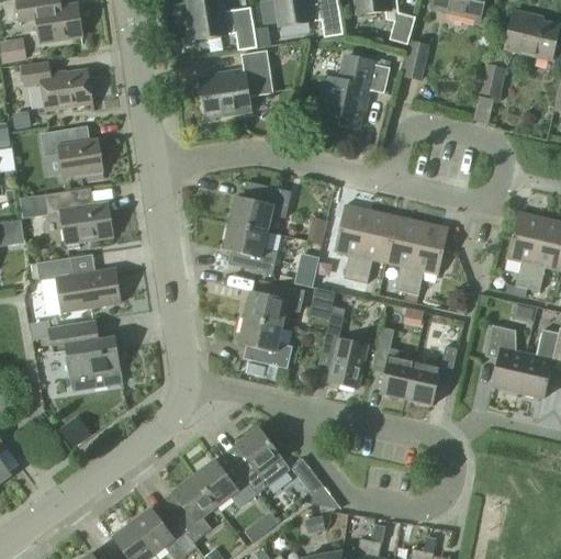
[(10,0),(3,1),(7,23),(36,18),(41,43),(81,36),(76,3),(42,8),(41,0),(10,0)]
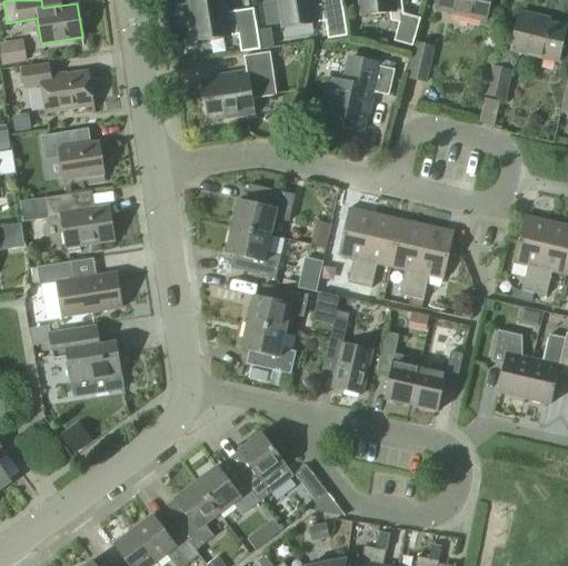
[(190,0),(196,40),(238,33),(240,51),(260,48),(256,19),(238,22),(236,9),(226,11),(223,0),(190,0)]
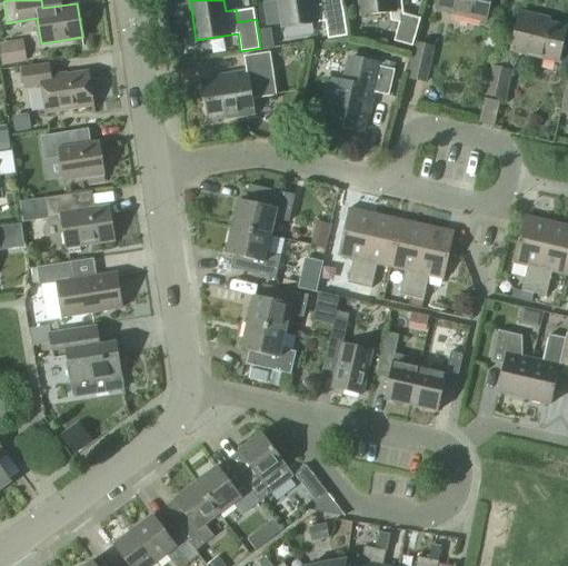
[(279,0),(284,27),(325,20),(328,38),(347,35),(342,6),(325,9),(324,0),(279,0)]
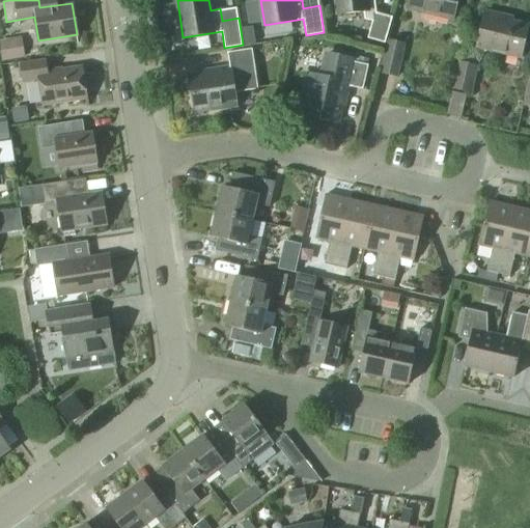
[(335,0),(337,14),(363,10),(364,18),(372,20),(367,37),(385,42),(392,16),(377,11),(374,0),(335,0)]
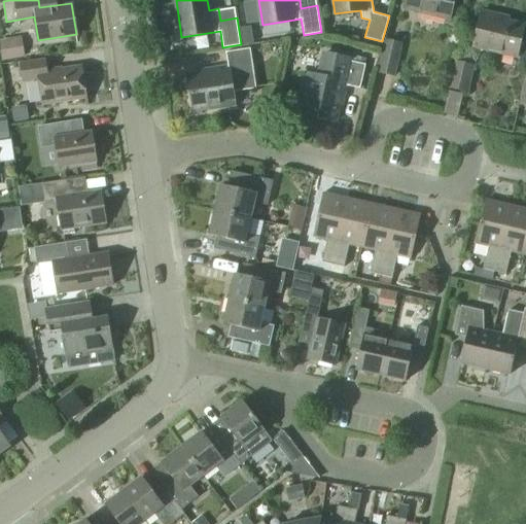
[(406,0),(405,8),(450,19),(453,0),(406,0)]
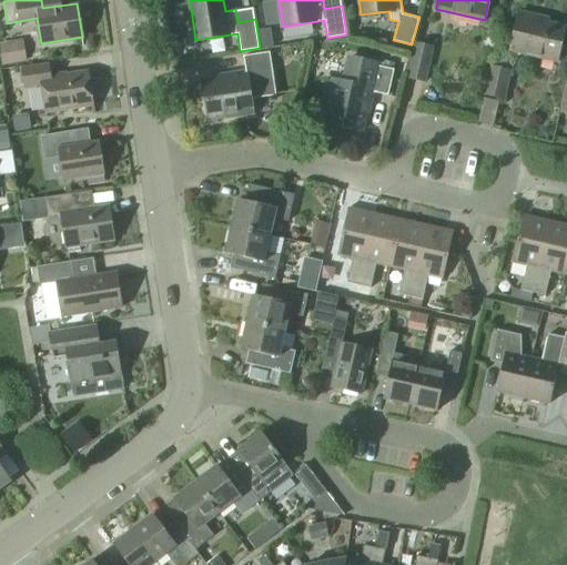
[(509,49),(557,59),(565,26),(535,19),(536,14),(518,11),(509,49)]
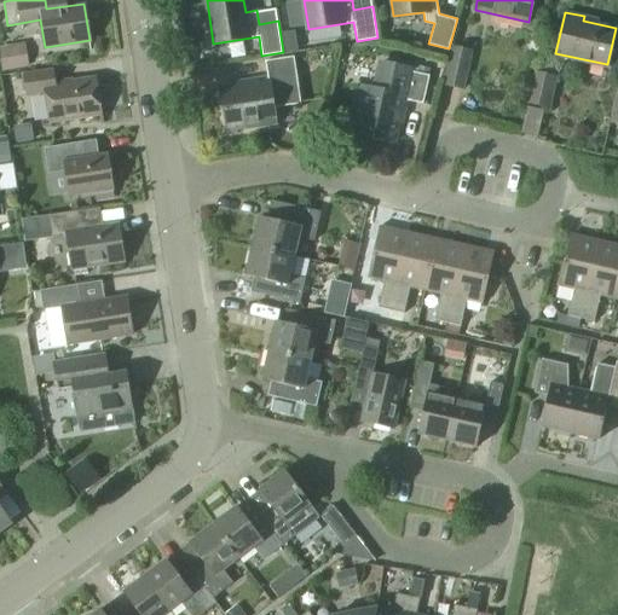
[(13,45),(0,46),(0,53),(3,71),(17,69),(13,45)]
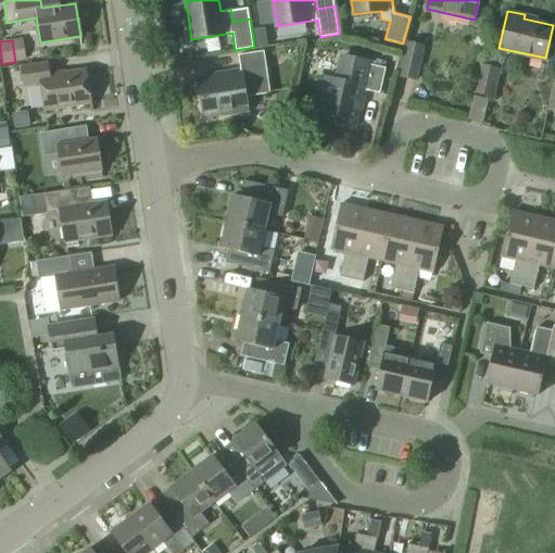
[(399,74),(416,78),(424,45),(406,40),(399,74)]
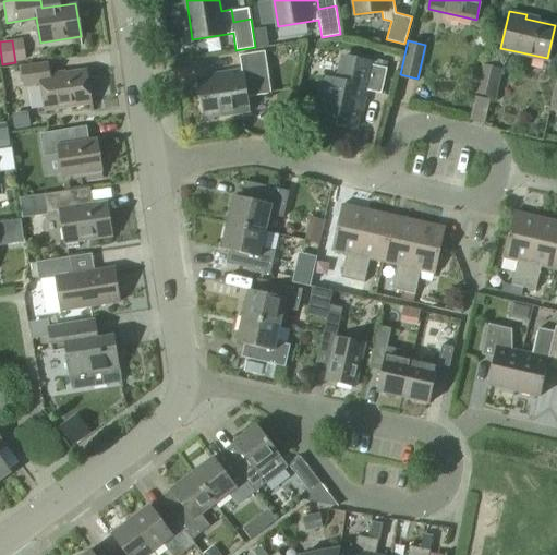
[(198,80),(204,113),(221,111),(221,115),(249,110),(246,96),(270,92),(264,49),(239,53),(241,69),(229,70),(230,74),(198,80)]
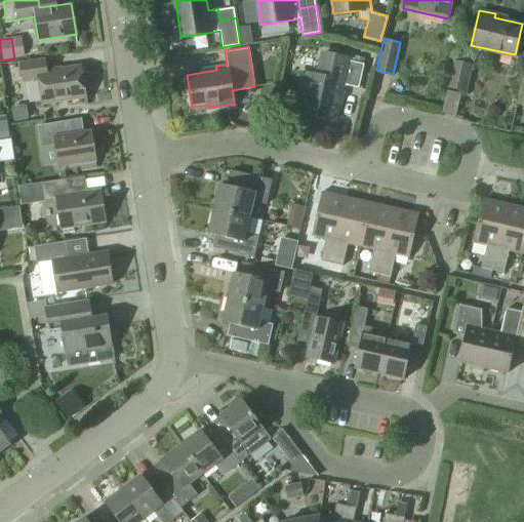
[(300,114),(332,121),(339,91),(343,92),(345,84),(358,87),(364,63),(349,59),(350,57),(323,51),(318,74),(307,71),(300,96),(304,97),(300,114)]
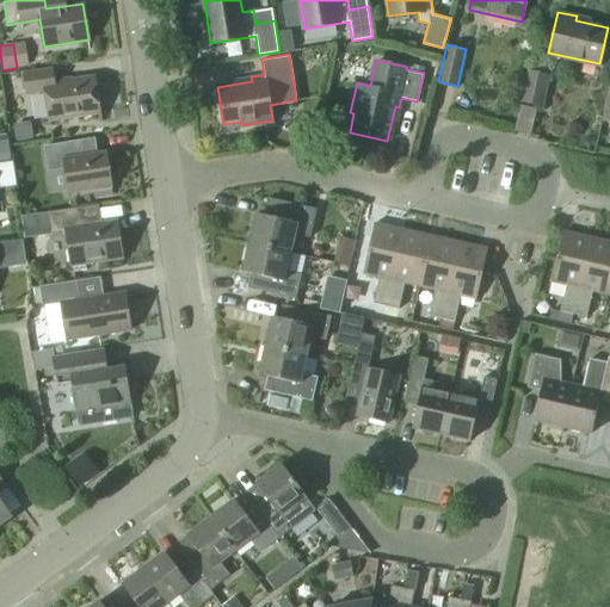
[(26,93),(44,90),(49,119),(99,111),(94,75),(54,81),(51,67),(23,72),(26,93)]
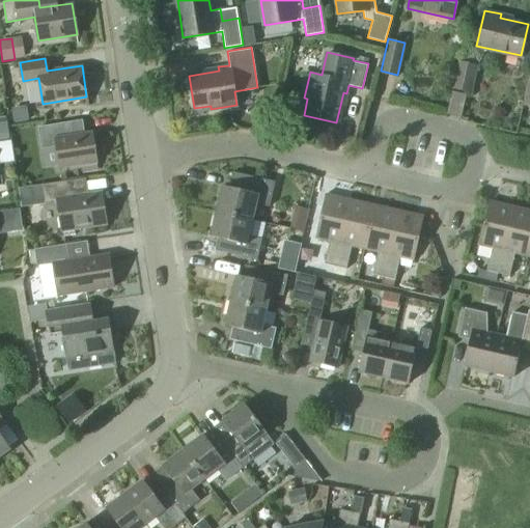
[(452,87),(471,91),(477,64),(459,60),(452,87)]
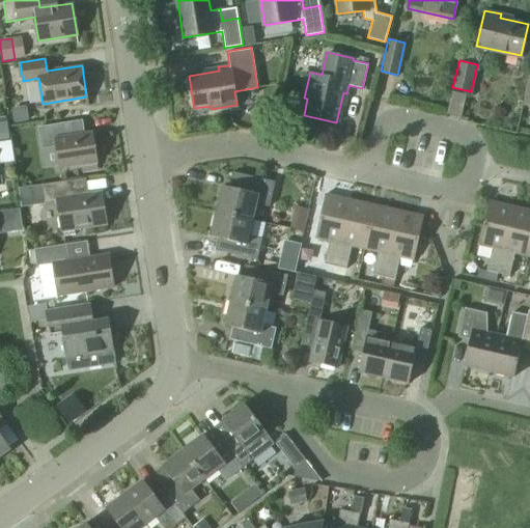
[(66,142),(65,137),(63,122),(38,127),(42,146),(56,144),(66,142)]
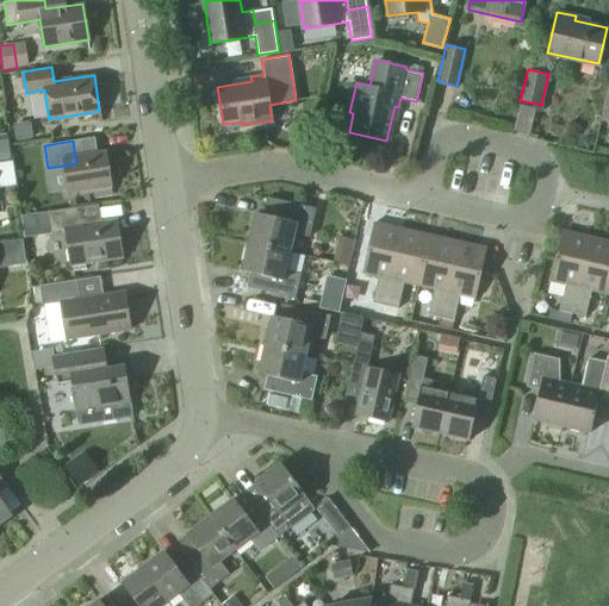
[(76,163),(64,166),(68,189),(110,182),(106,152),(75,157),(76,163)]
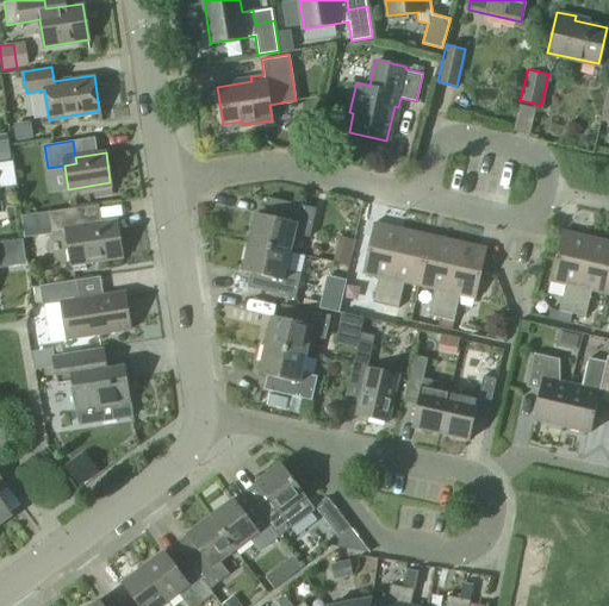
[(13,161),(0,162),(0,187),(17,185),(13,161)]
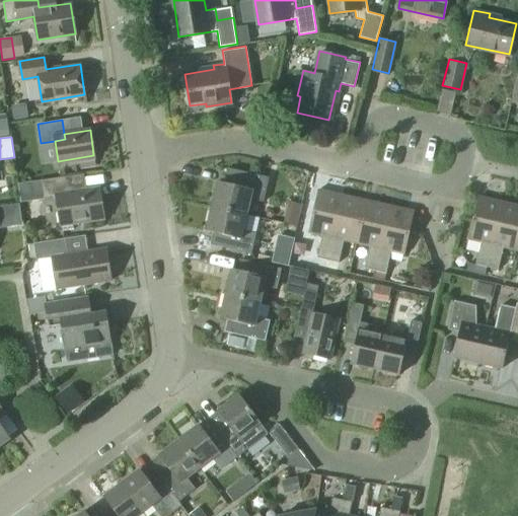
[(212,206),(246,214),(250,198),(264,201),(269,176),(232,168),(228,183),(217,181),(212,206)]
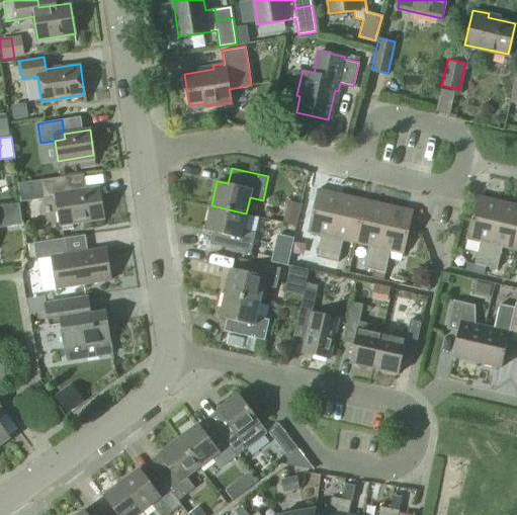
[(56,193),(68,191),(65,175),(41,179),(44,195),(56,193)]
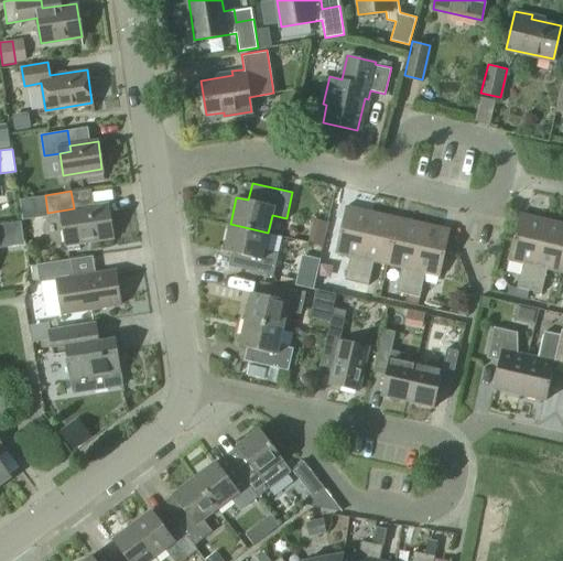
[(74,208),(61,211),(66,244),(112,237),(107,203),(74,208)]
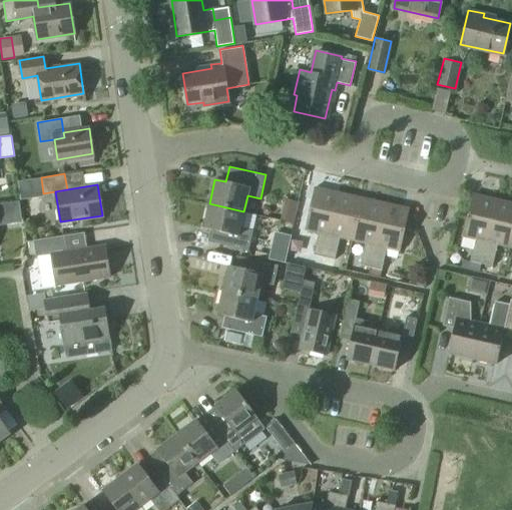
[(313,253),(324,256),(338,191),(314,186),(305,228),(318,231),(313,253)]
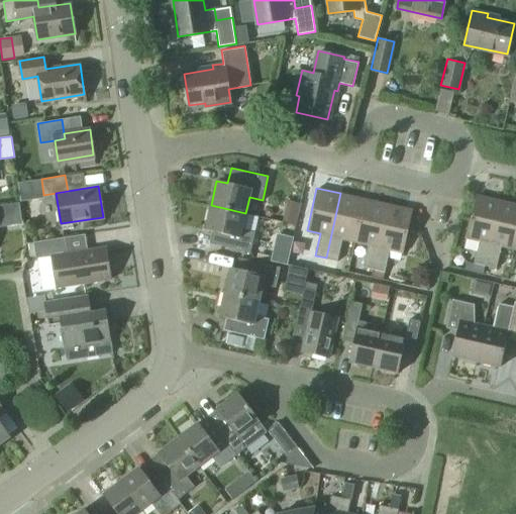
[(340,193),(326,258),(337,261),(342,238),(354,241),(365,199),(340,193)]
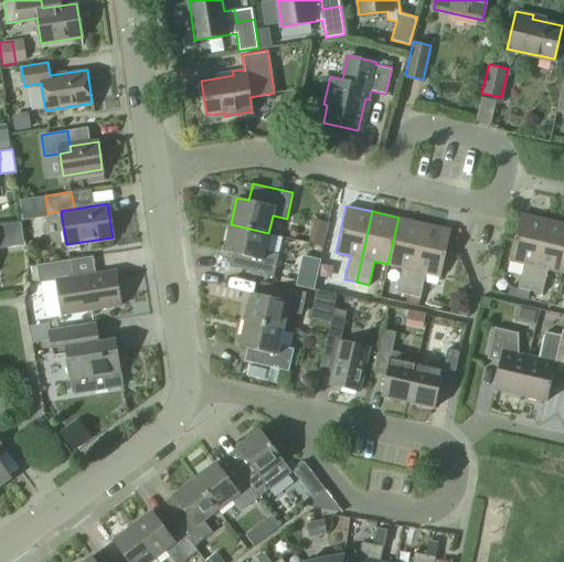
[(509,294),(528,298),(530,289),(546,219),(520,213),(510,260),(524,263),(519,287),(511,285),(509,294)]
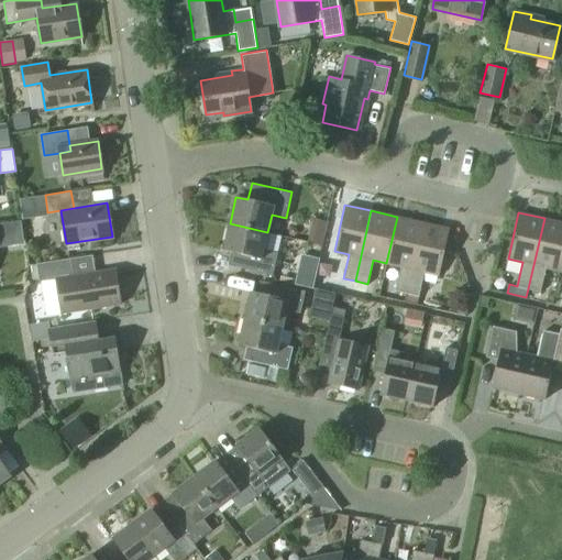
[(397,217),(386,263),(400,266),(395,291),(407,293),(423,222),(397,217)]
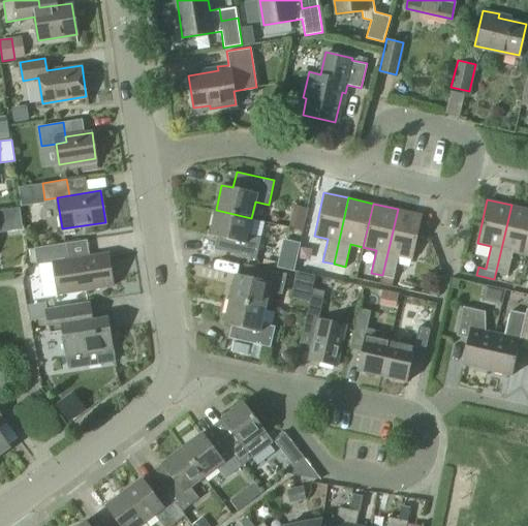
[(527,209),(511,205),(496,271),(507,274),(513,251),(526,254),(527,246),(527,209)]
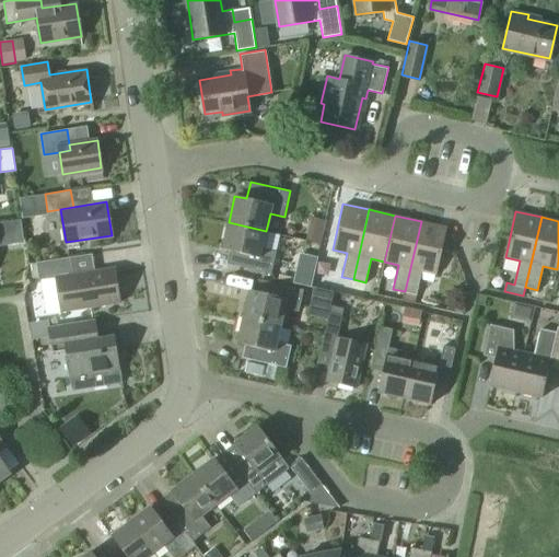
[(0,221),(0,243),(24,240),(21,218),(0,221)]
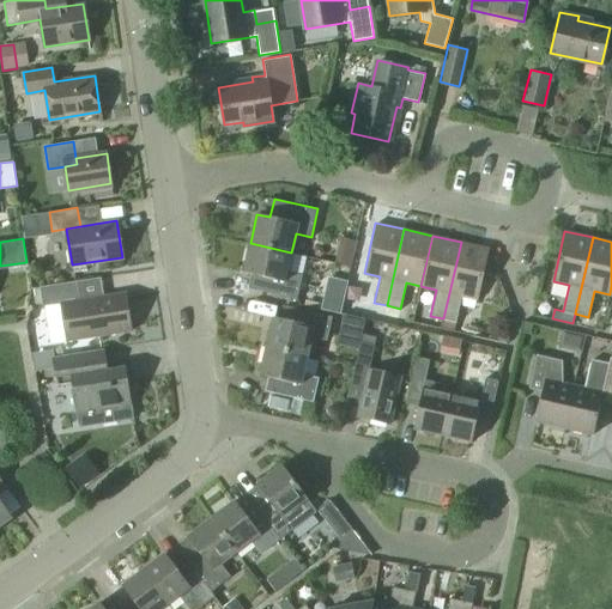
[(461,242),(443,318),(456,321),(461,294),(478,298),(489,248),(461,242)]
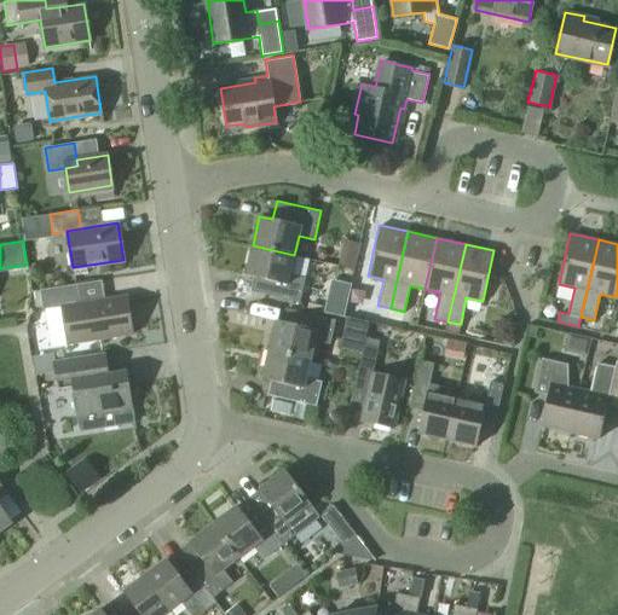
[(294,255),(253,245),(246,274),(259,277),(256,291),(300,301),(306,277),(290,273),(294,255)]
